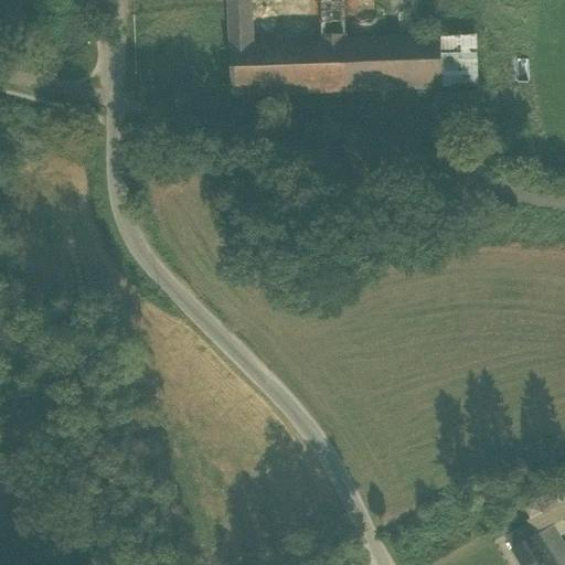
[(305,0),(273,0),(274,25),(306,25),(305,0)]
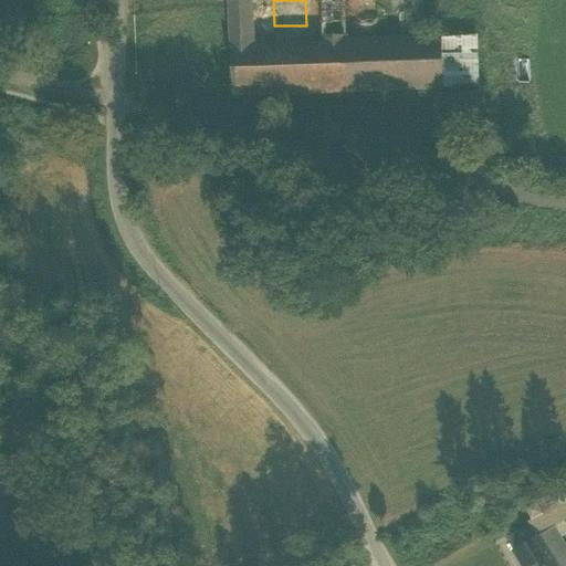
[(346,41),(344,0),(322,0),(323,42),(346,41)]
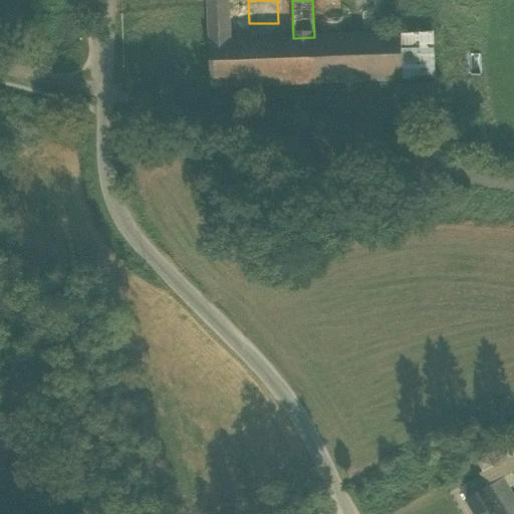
[(231,40),(229,5),(208,4),(210,41),(231,40)]
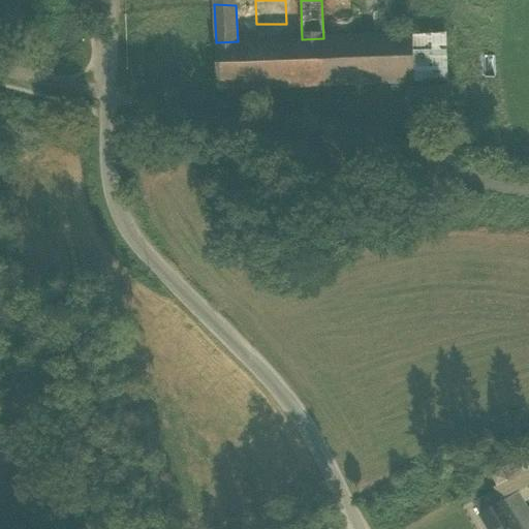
[(443,33),(412,35),(414,82),(445,81),(443,33)]
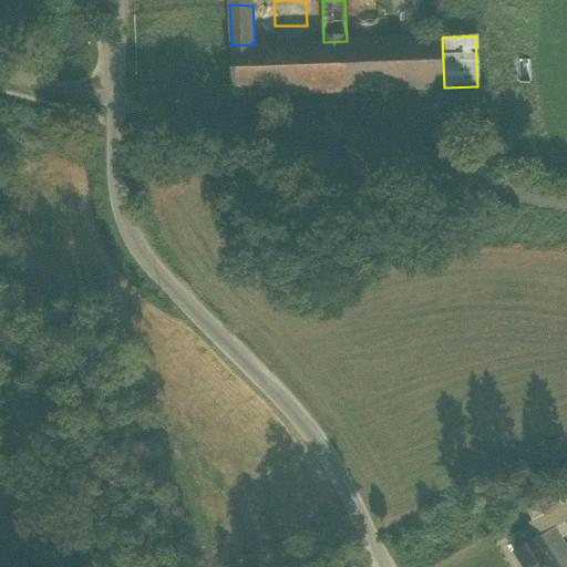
[(398,39),(400,89),(444,88),(442,38),(398,39)]
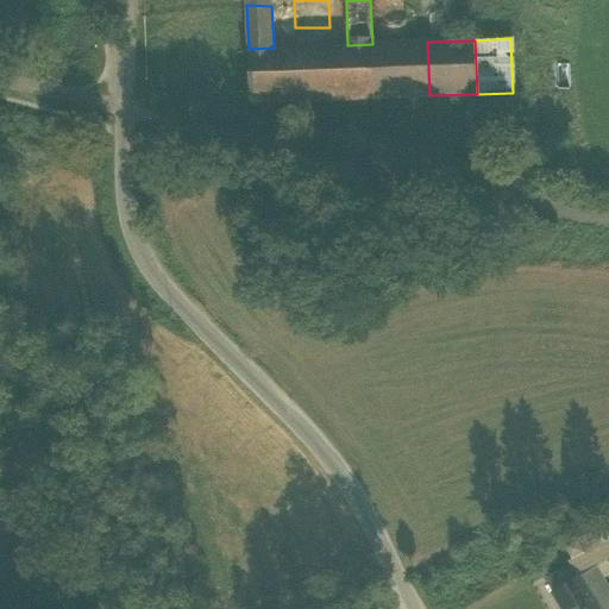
[(427,42),(372,44),(375,98),(429,95),(427,42)]
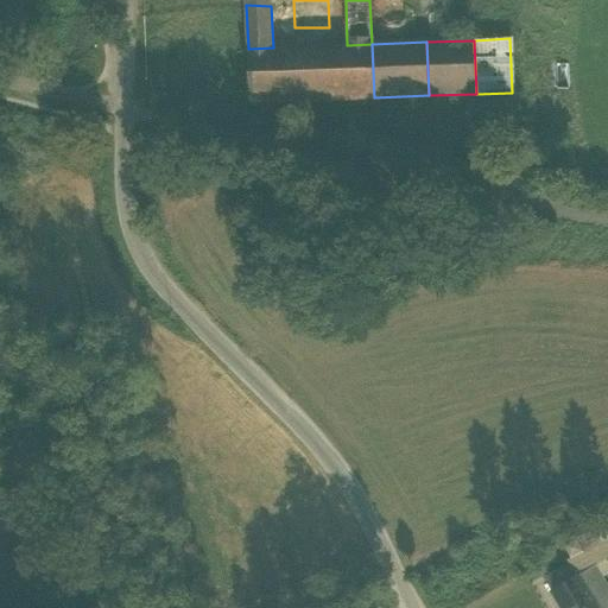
[(347,45),(273,48),(248,49),(249,101),(374,97),(372,44),(347,45)]
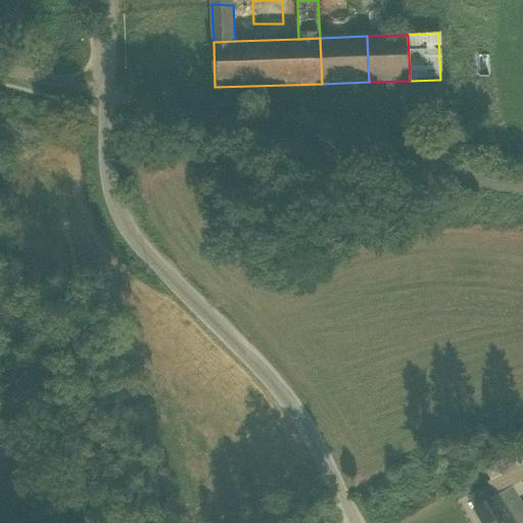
[(495,463),(501,474),(522,463),(522,458),(520,452),(495,463)]
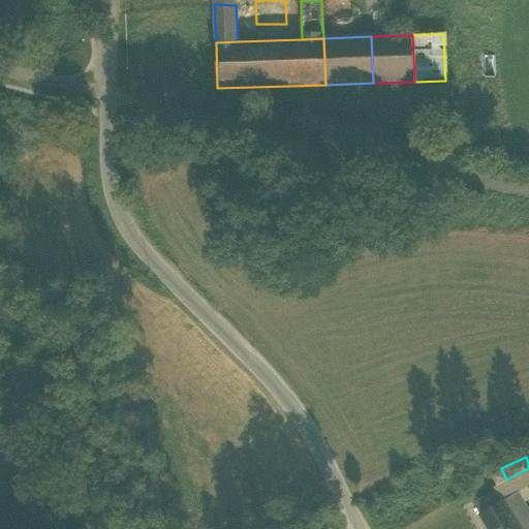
[(528,485),(528,468),(506,479),(507,481),(494,488),(498,493),(502,500),(517,492),(528,485)]
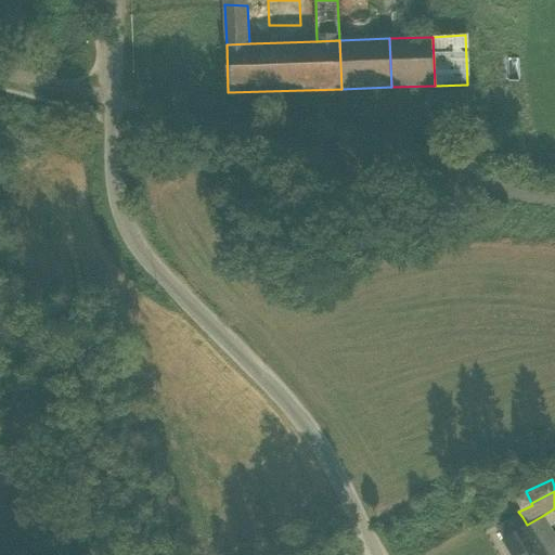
[(528,526),(545,554),(554,554),(554,536),(542,516),(527,525),(528,526)]
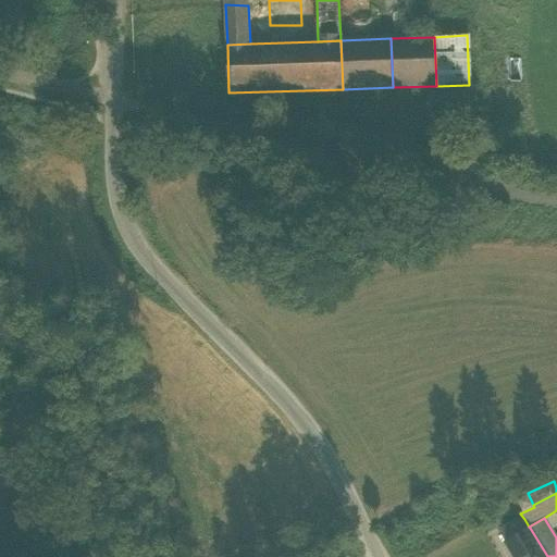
[(529,527),(524,519),(498,532),(505,541),(530,528),(529,527)]
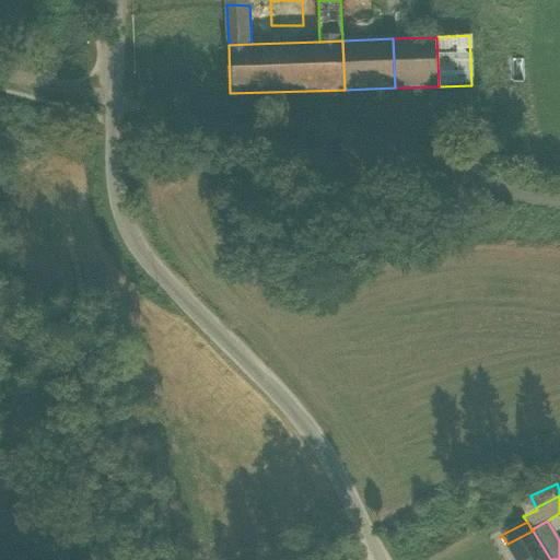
[(550,559),(533,531),(508,544),(516,559),(550,559)]
